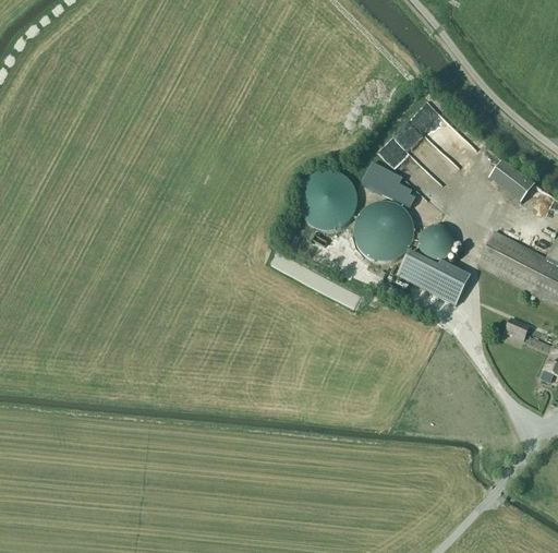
[(440,129),(434,135),(455,158),(460,153),(457,148),(460,145),(458,143),(456,145),(452,141),(456,137),(453,136),(458,132),(451,125),(444,132),(440,129)]
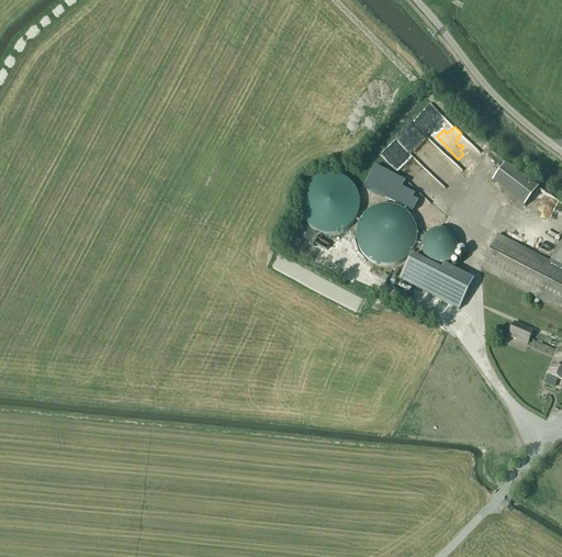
[(400,162),(427,190),(440,177),(412,149),(400,162)]
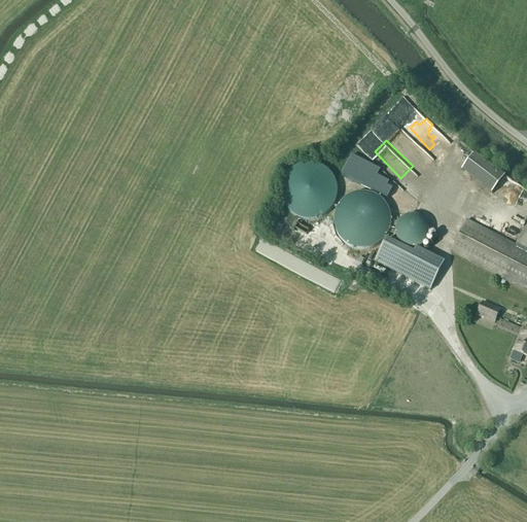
[(462,166),(492,189),(504,173),(475,150),(462,166)]
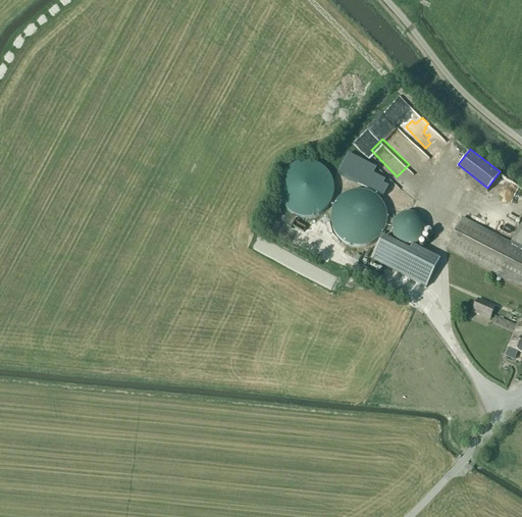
[(300,213),(303,214),(307,214),(311,214),(314,213),(318,212),(321,210),(324,208),(327,205),(329,202),(331,199),(332,196),(333,192),(334,188),(334,185),(333,181),(332,176),(331,173),(329,170),(327,167),(324,164),(321,162),(318,160),(314,159),(311,158),(307,158),(303,158),(300,158),(296,160),(293,161),(290,163),(286,165),(283,168),(281,171),(280,174),(278,178),(278,183),(277,186),(278,190),(278,194),(280,197),(281,200),(283,203),(286,206),(290,209),(293,211),(296,212),(300,213)]
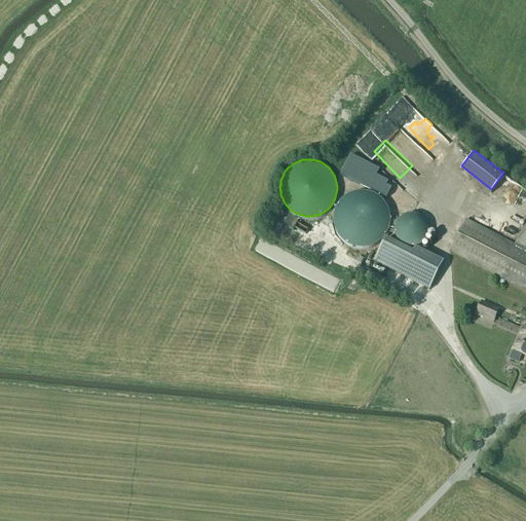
[(355,245),(359,246),(363,246),(367,245),(370,244),(374,243),(377,240),(380,238),(383,236),(385,233),(387,230),(388,226),(389,223),(390,219),(390,215),(389,212),(388,208),(387,205),(385,200),(383,197),(380,195),(377,193),(374,191),(370,190),(367,189),(363,188),(359,188),(355,189),(351,190),(348,192),(345,194),(342,196),(339,199),(337,202),(336,206),(334,210),(334,213),(333,217),(334,221),(334,224),(335,228),(337,231),(339,234),(342,237),(345,239),(348,242),(351,244),(355,245)]
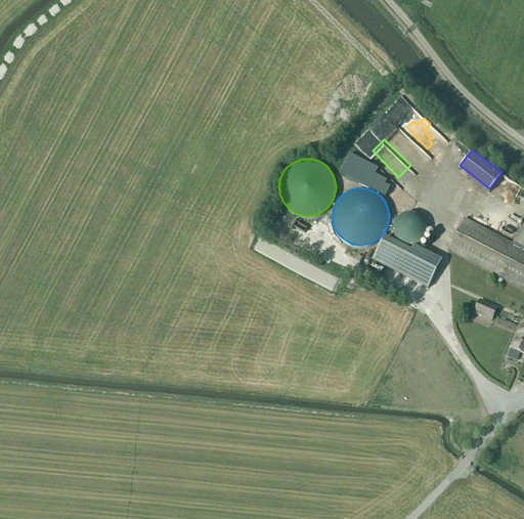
[(405,211),(402,212),(400,213),(398,214),(396,216),(395,219),(394,221),(393,223),(393,226),(393,228),(394,231),(395,233),(396,236),(397,239),(399,240),(402,242),(404,243),(406,243),(409,244),(412,243),(415,243),(417,242),(420,241),(422,239),(423,236),(425,234),(426,232),(426,229),(427,227),(427,224),(426,222),(425,219),(424,217),(422,215),(420,213),(418,212),(416,211),(412,210),(410,210),(407,210),(405,211)]
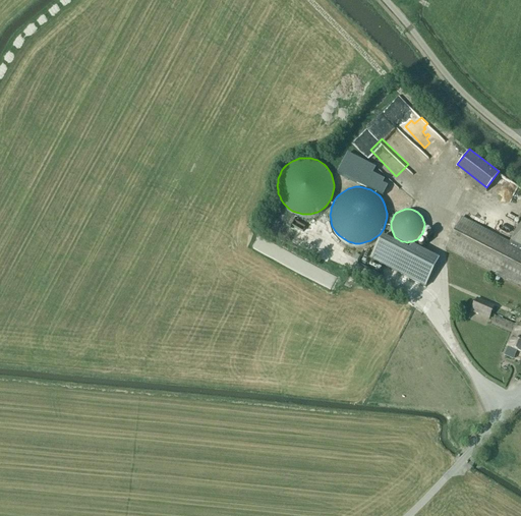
[(520,217),(510,238),(462,213),(446,243),(505,274),(520,282),(520,217)]
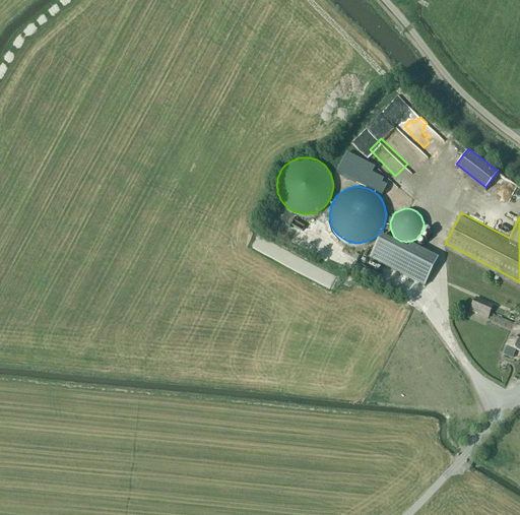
[(412,249),(382,233),(371,255),(425,282),(433,265),(410,254),(412,249)]
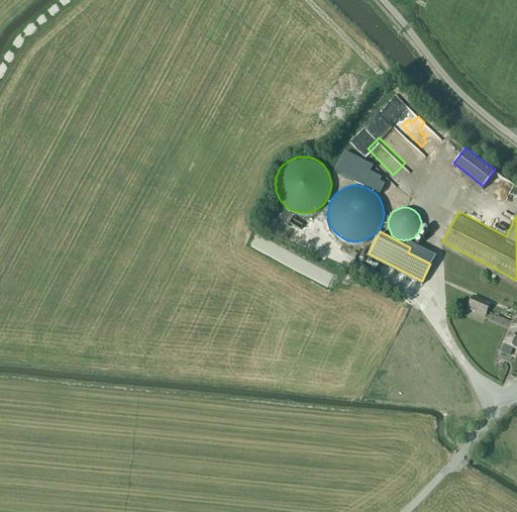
[(328,265),(326,272),(335,274),(336,267),(328,265)]
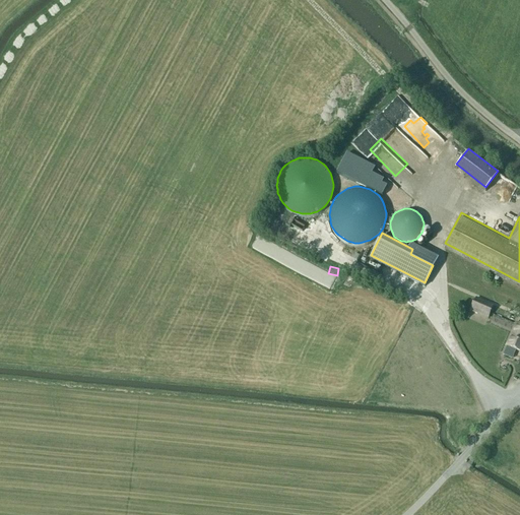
[(471,307),(479,310),(481,306),(490,309),(494,302),(476,295),(471,307)]
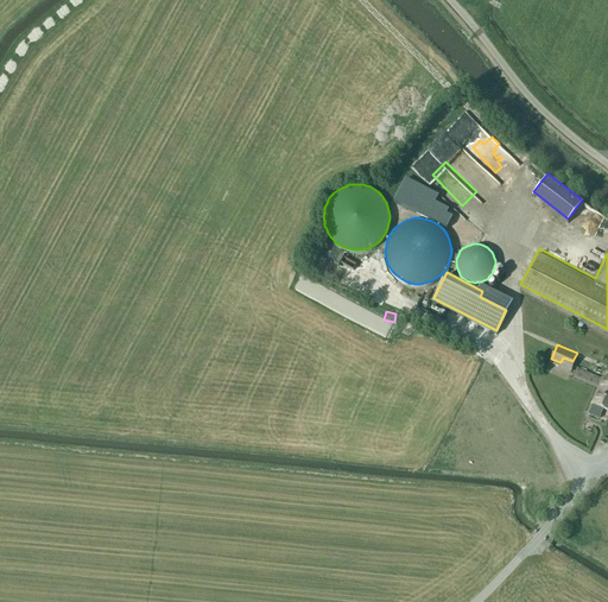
[(607,375),(603,374),(593,400),(607,406),(607,375)]
